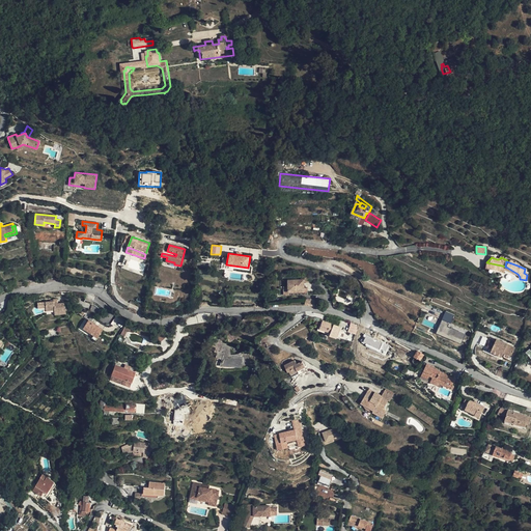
[(504,272),(520,277),(518,274),(507,268),(504,272)]
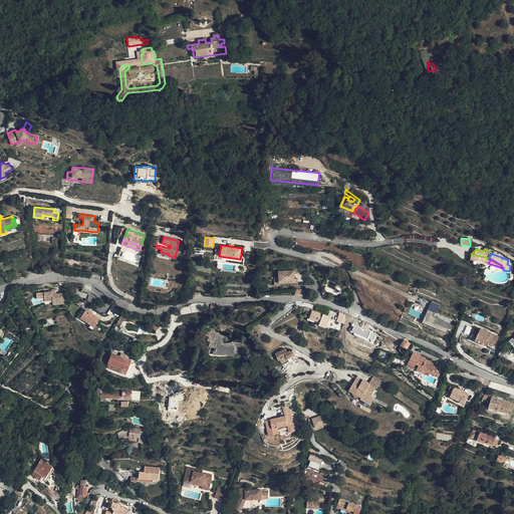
[(294,273),(294,271),(279,271),(279,277),(279,283),(294,282),(294,278),(294,273)]
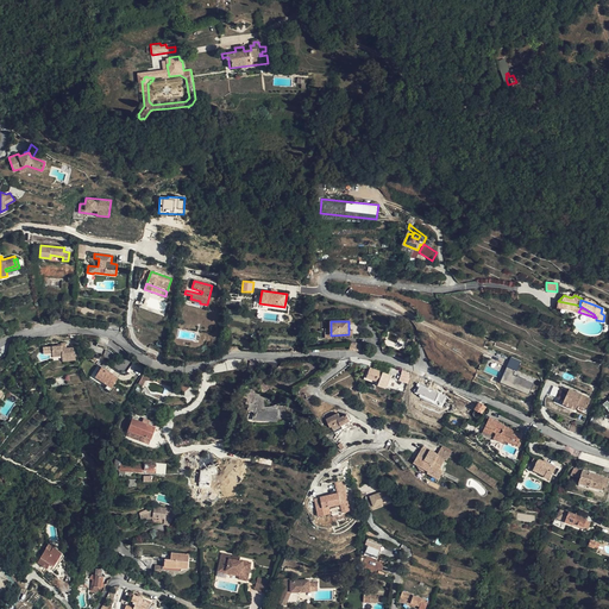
[(77,359),(76,347),(64,349),(64,346),(55,346),(55,350),(56,360),(77,359)]
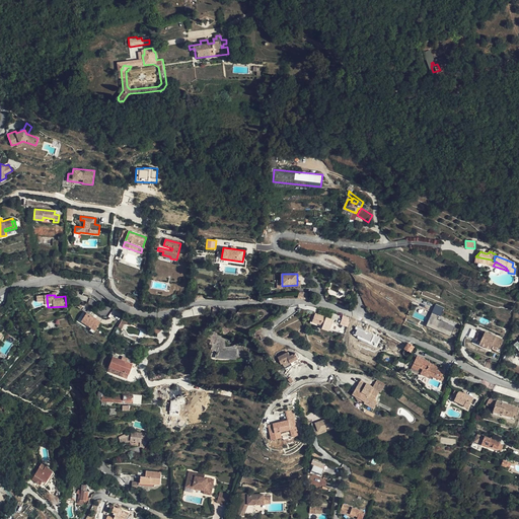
[(443,304),(436,301),(433,309),(440,312),(443,304)]
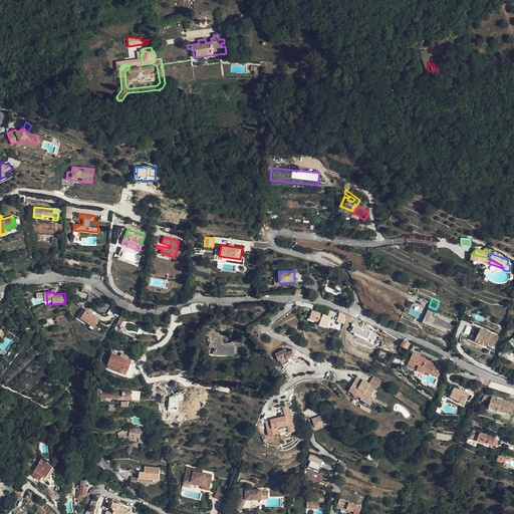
[(84,307),(77,304),(76,307),(84,312),(92,317),(94,314),(84,307)]
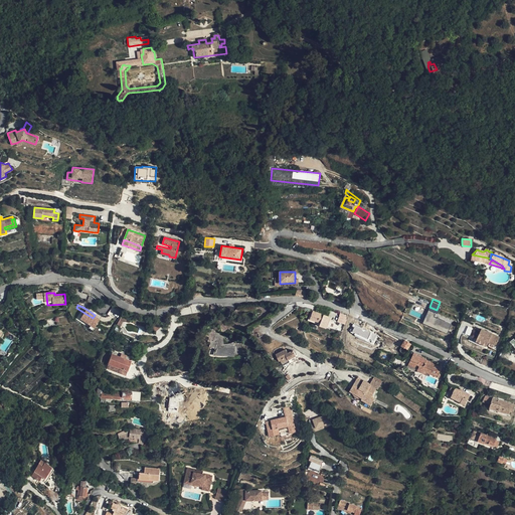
[(424,319),(432,322),(435,314),(437,310),(430,307),(424,319)]
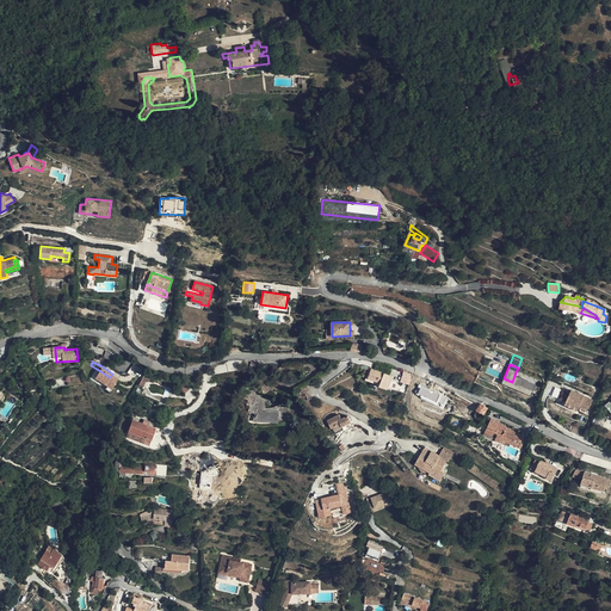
[(381,383),(380,386),(387,389),(392,377),(371,369),(368,378),(381,383)]
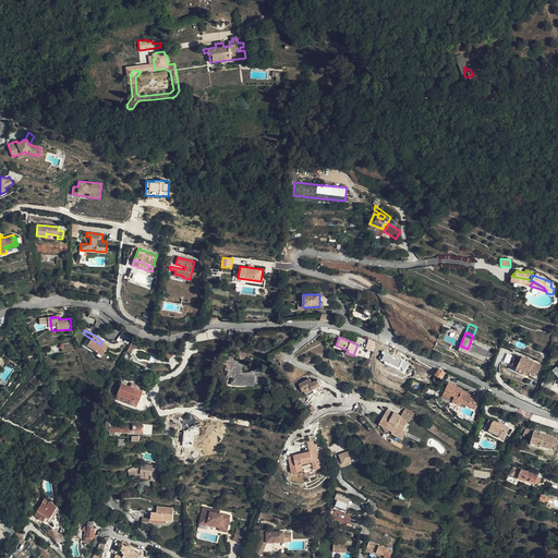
[(489,348),(471,340),(468,349),(486,356),(489,348)]
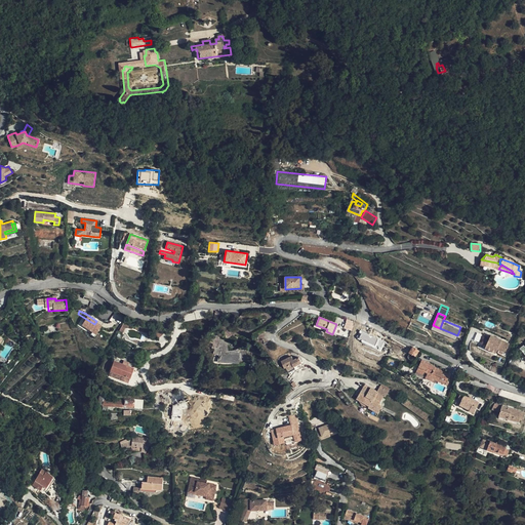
[(230,328),(227,322),(220,327),(224,332),(230,328)]
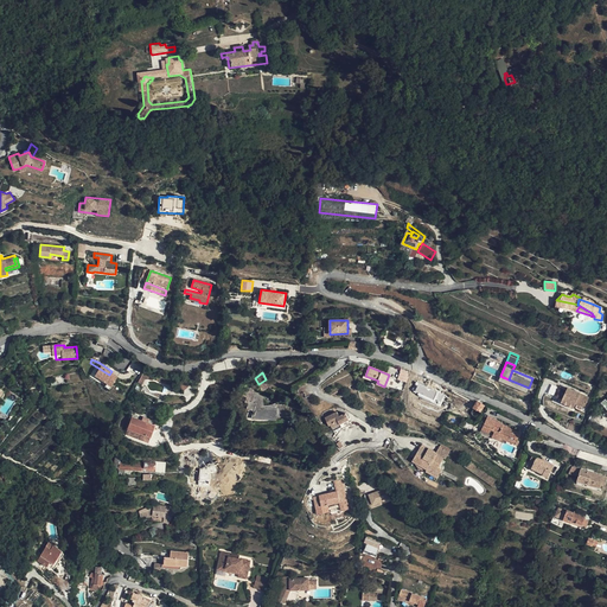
[(417,397),(445,407),(449,394),(439,389),(438,390),(416,382),(413,391),(419,394),(417,397)]
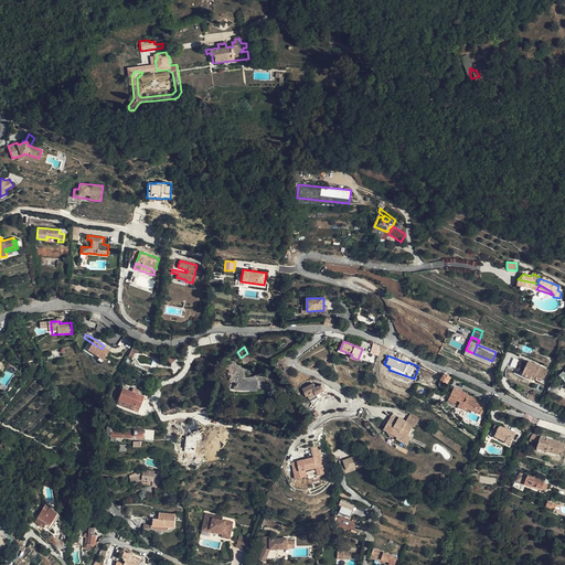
[(544,379),(547,370),(529,361),(523,374),(533,379),(535,374),(544,379)]
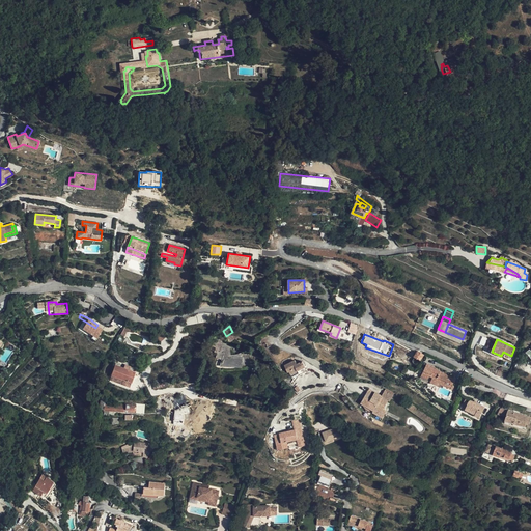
[(242,360),(249,361),(254,361),(254,355),(251,354),(247,354),(242,354),(241,353),(236,355),(230,355),(229,347),(225,346),(225,345),(219,343),(220,341),(215,340),(214,345),(218,347),(217,351),(219,352),(218,357),(223,359),(222,364),(241,365),(242,364),(242,360)]
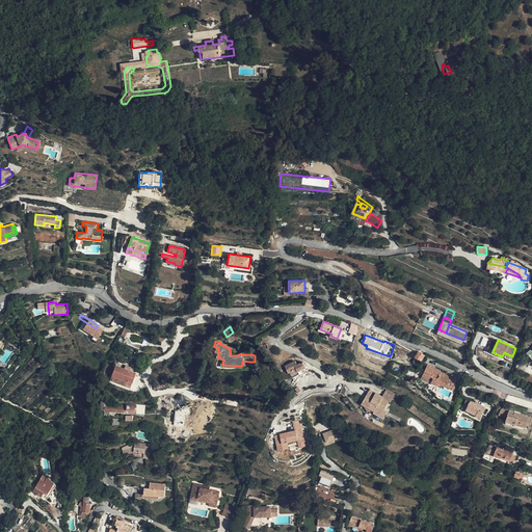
[(419,351),(418,352),(416,356),(421,361),(425,355),(419,351)]
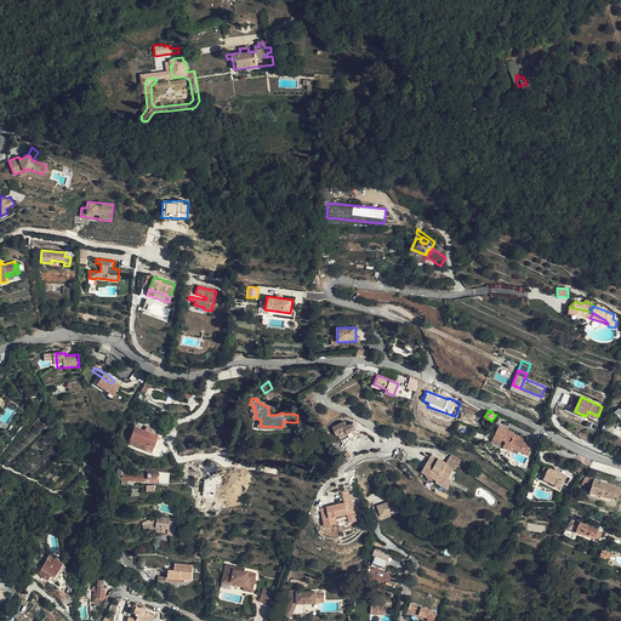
[(351,438),(349,434),(358,431),(355,423),(349,427),(347,422),(335,428),(339,436),(341,436),(343,442),(351,438)]
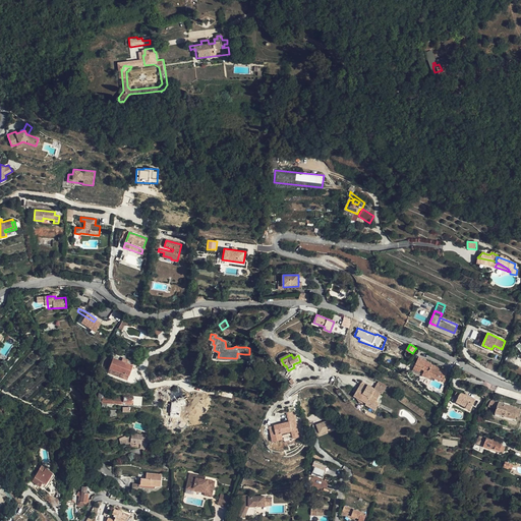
[(126,369),(131,371),(133,365),(113,358),(110,367),(125,372),(126,369)]
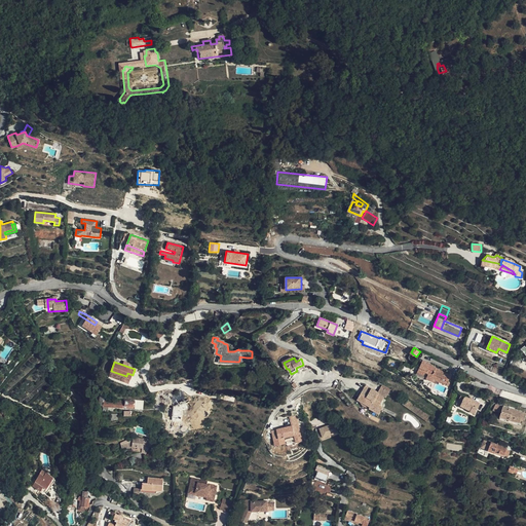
[(418,372),(423,375),(424,372),(428,374),(426,378),(433,381),(434,379),(449,386),(450,382),(448,381),(450,378),(450,379),(452,375),(431,366),(431,364),(429,363),(428,364),(422,362),(418,372)]
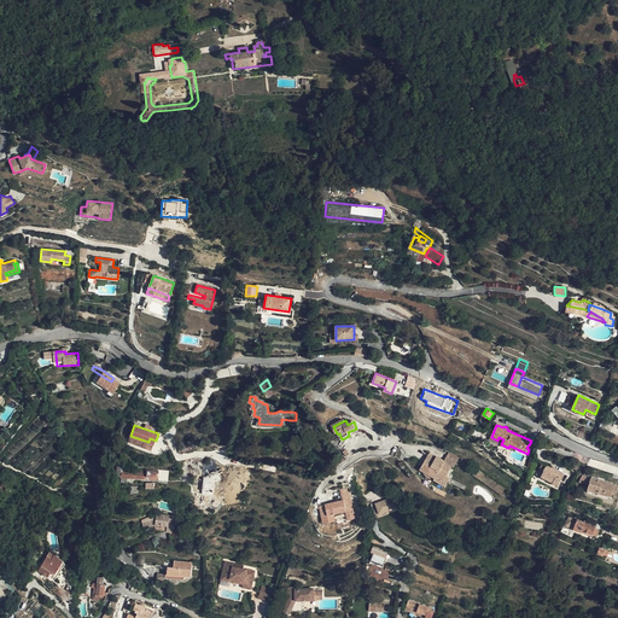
[(402,435),(394,430),(390,436),(398,441),(402,435)]
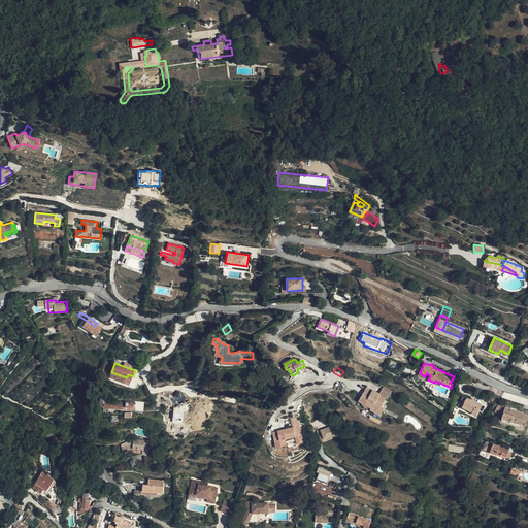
[(154,387),(168,382),(167,378),(153,383),(154,387)]
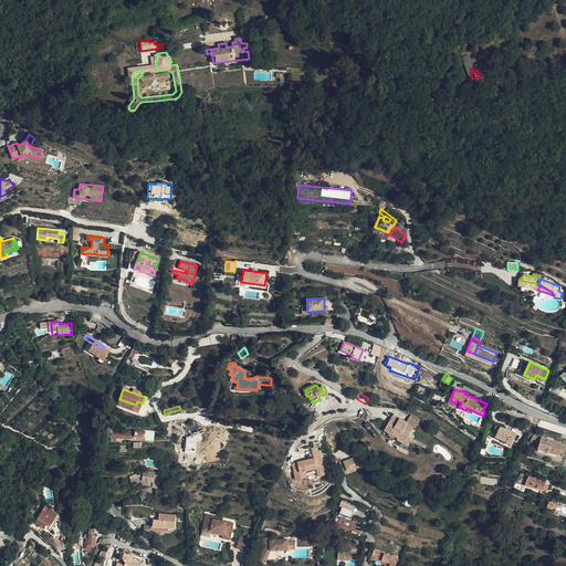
[(394,415),(385,430),(398,438),(397,440),(408,446),(411,438),(408,436),(413,426),(407,422),(394,415)]
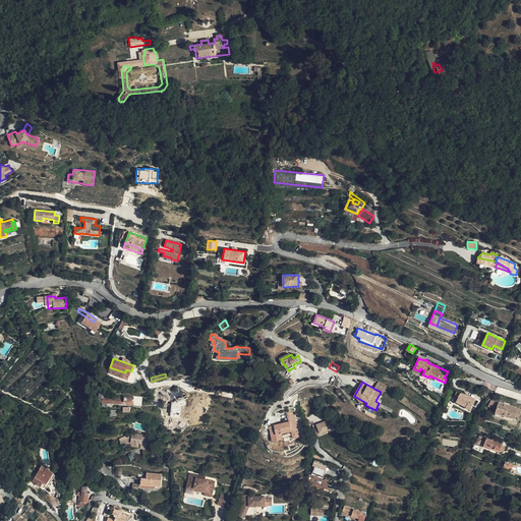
[(378,384),(374,389),(381,392),(383,393),(386,388),(378,384)]
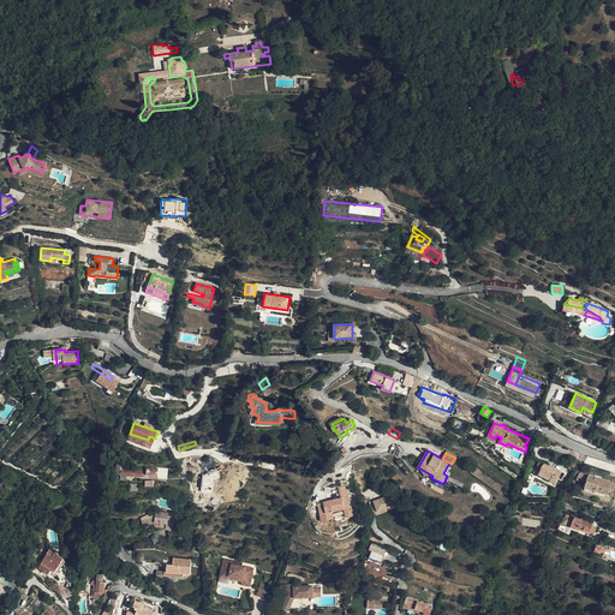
[(115,473),(120,473),(132,475),(144,476),(145,467),(124,466),(124,461),(117,460),(115,473)]
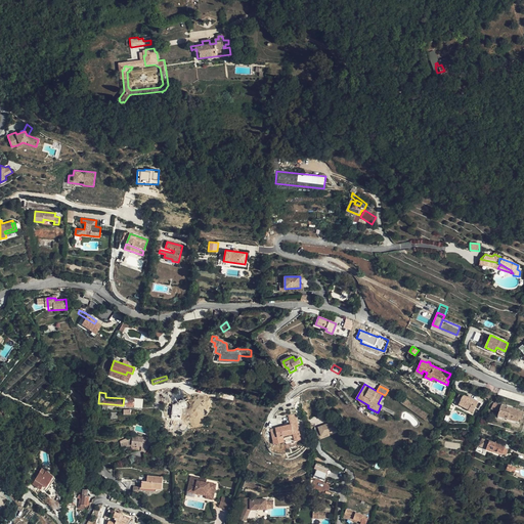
[(489,401),(491,396),(483,392),(481,396),(484,398),(489,401)]
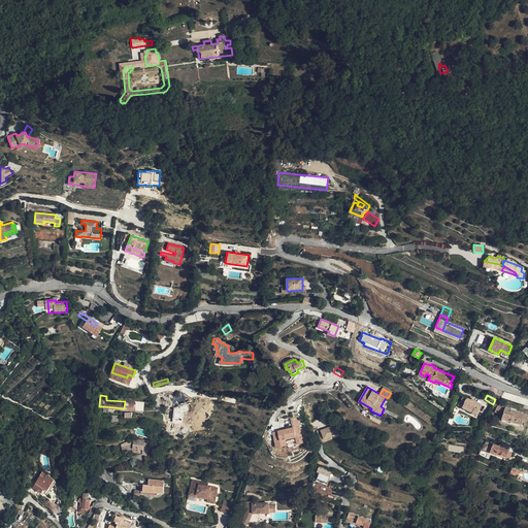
[(467,397),(464,403),(462,407),(476,415),(480,409),(482,406),(482,405),(473,401),(471,400),(467,397)]
